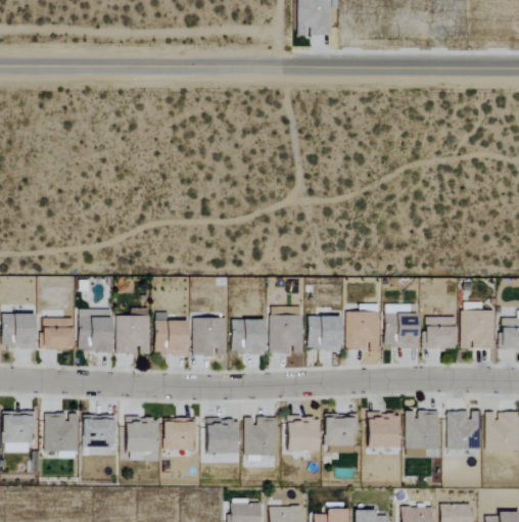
[(298,0),(298,36),(332,36),(331,0),(298,0)]
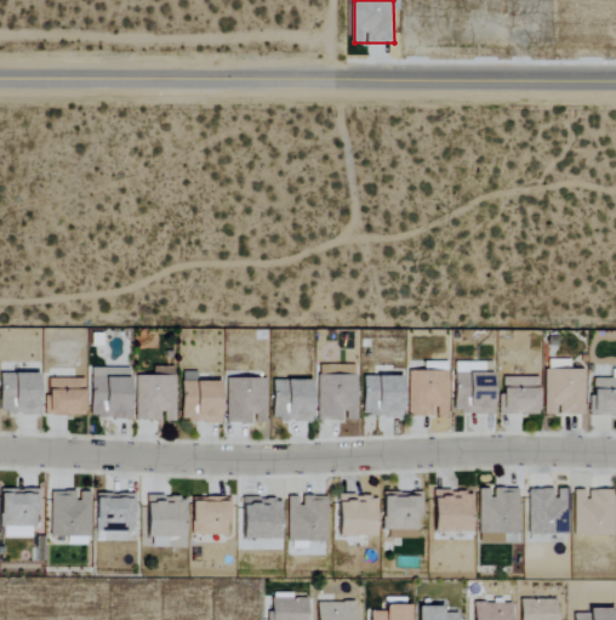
[(138,374),(138,420),(165,420),(178,421),(178,365),(155,365),(155,374),(138,374)]
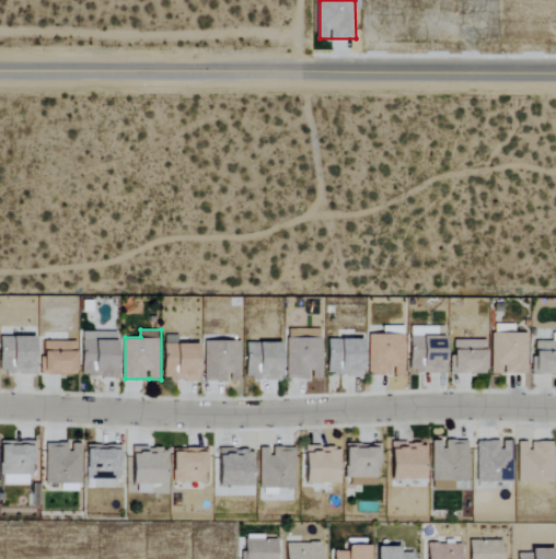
[(119,330),(84,330),(83,375),(119,376),(119,330)]
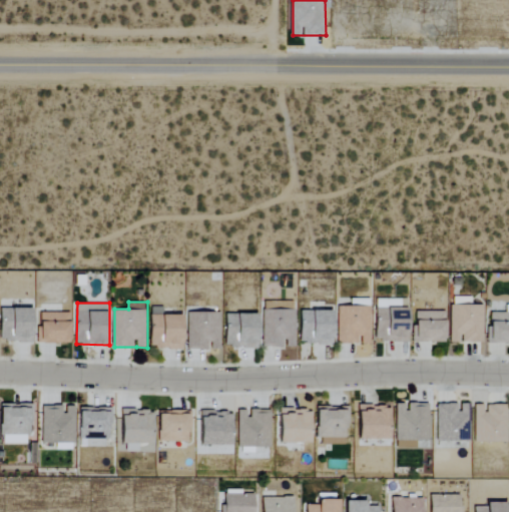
[(452,341),(463,341),(485,342),(485,304),(452,304),(452,341)]
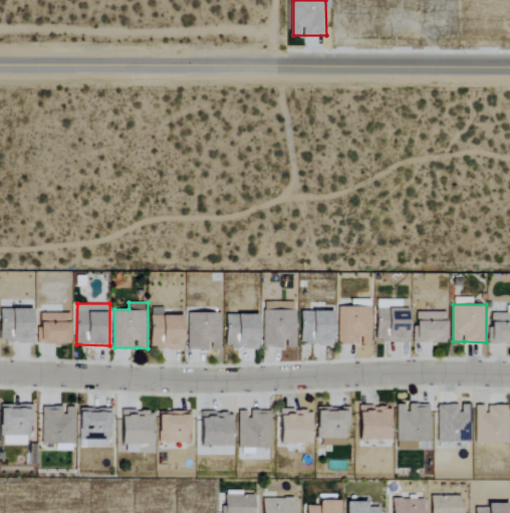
[(339,343),(372,344),(373,306),(340,305),(339,343)]
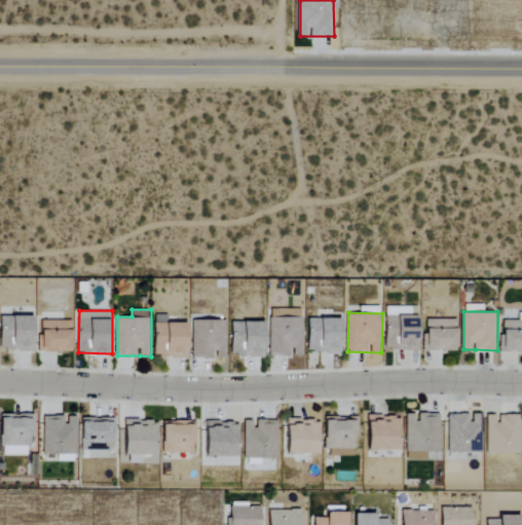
[(504,319),(504,350),(521,350),(521,312),(521,320),(504,319)]
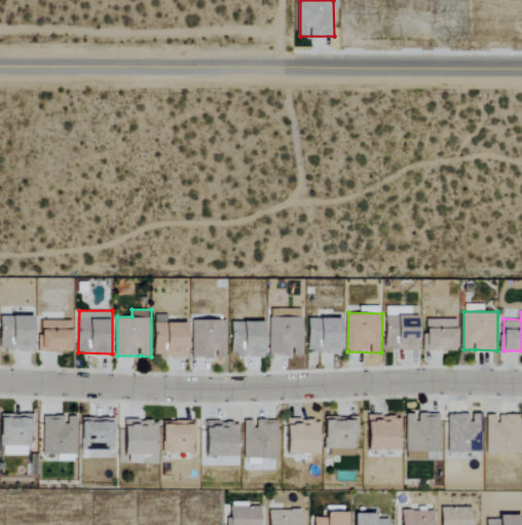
[(35,314),(2,315),(2,349),(35,349),(35,314)]
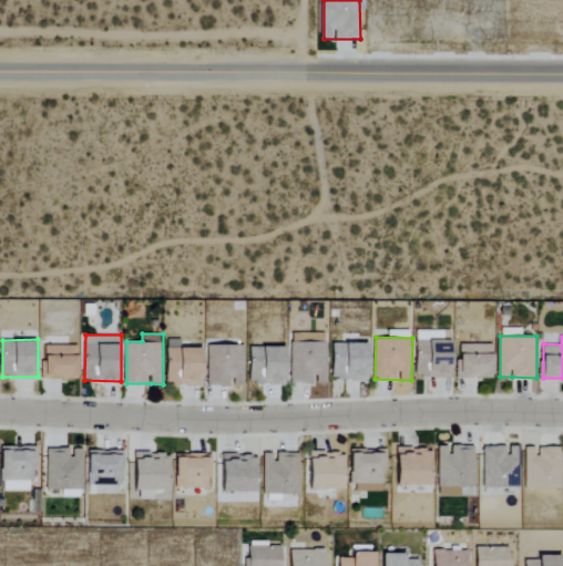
[(292,382),(317,382),(317,381),(328,382),(328,341),(293,340),(292,382)]
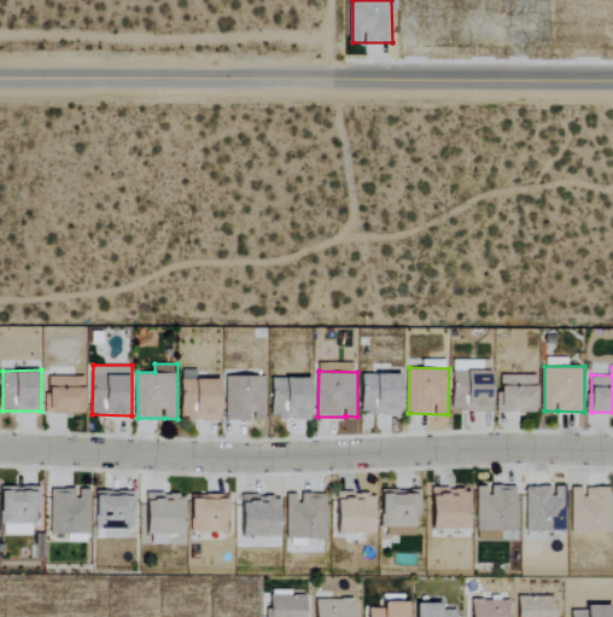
[(403,373),(365,372),(363,413),(403,413),(403,373)]
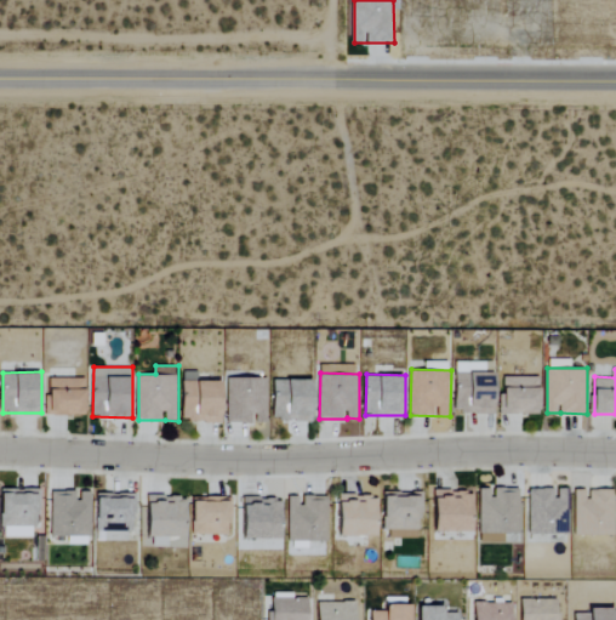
[(540,414),(541,376),(503,375),(502,413),(540,414)]
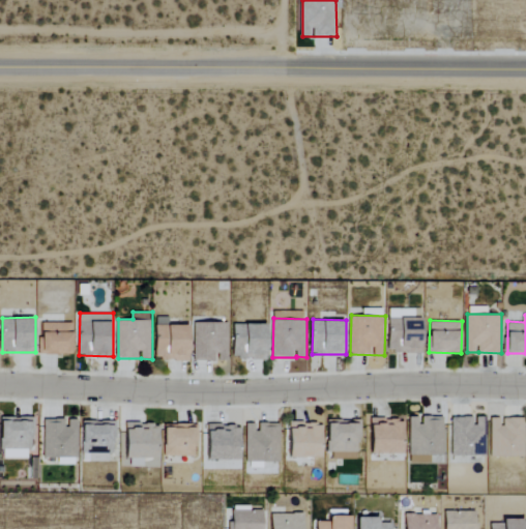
[(230,360),(230,321),(195,322),(196,360),(230,360)]
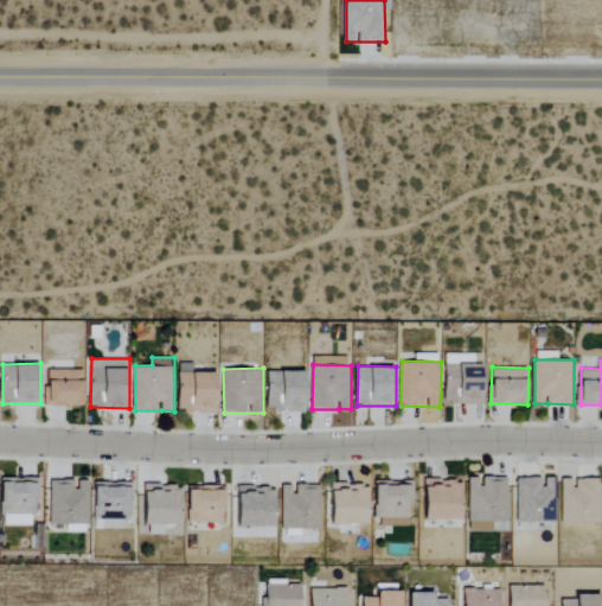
[(85,369),(50,369),(49,404),(84,406),(85,369)]
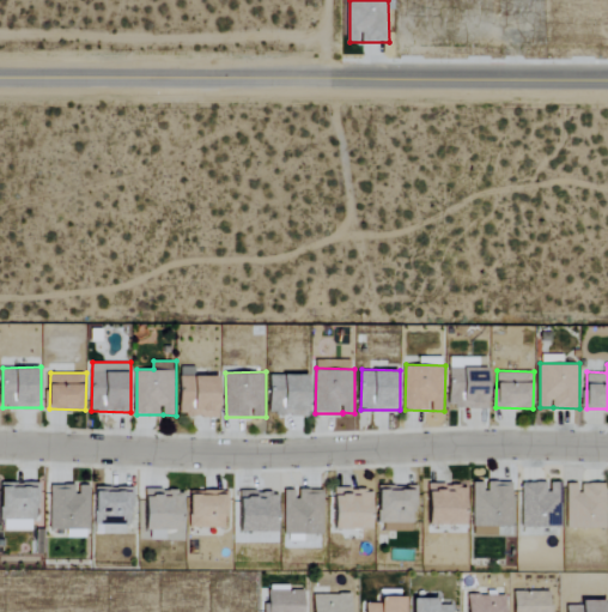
[(272,414),(309,413),(308,374),(271,375),(272,414)]
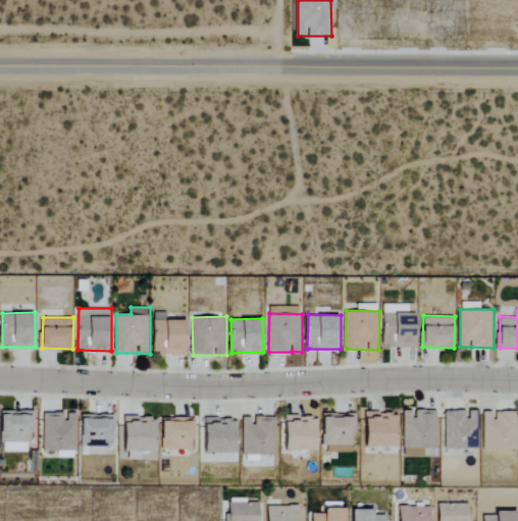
[(154,353),(188,354),(188,319),(155,319),(154,353)]
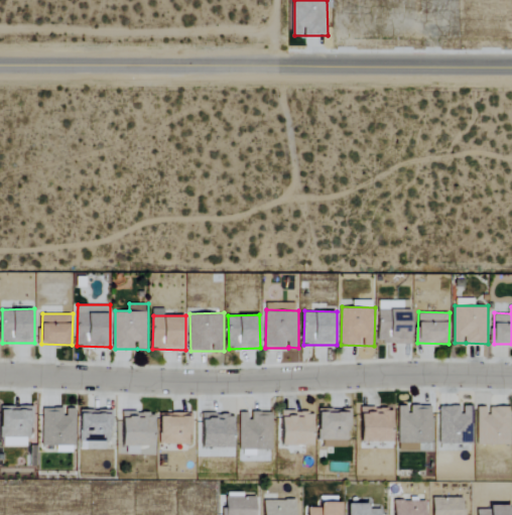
[(3,405),(3,445),(33,445),(33,405),(3,405)]
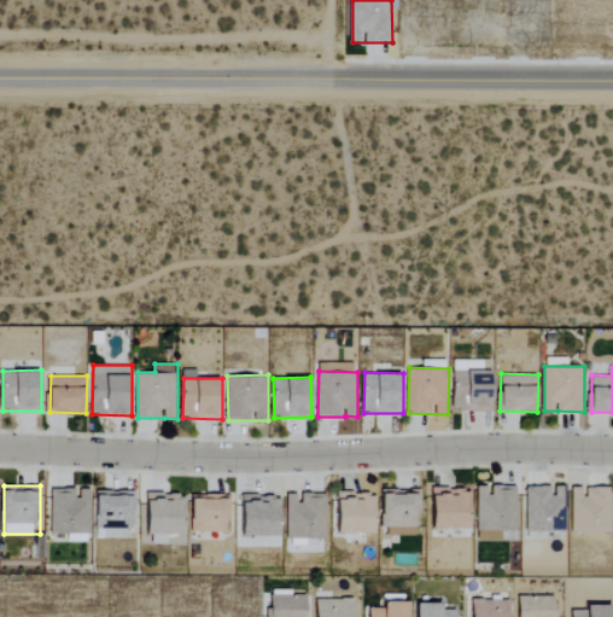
[(505,540),(505,530),(519,530),(519,485),(492,485),(479,485),(479,539),(505,540)]
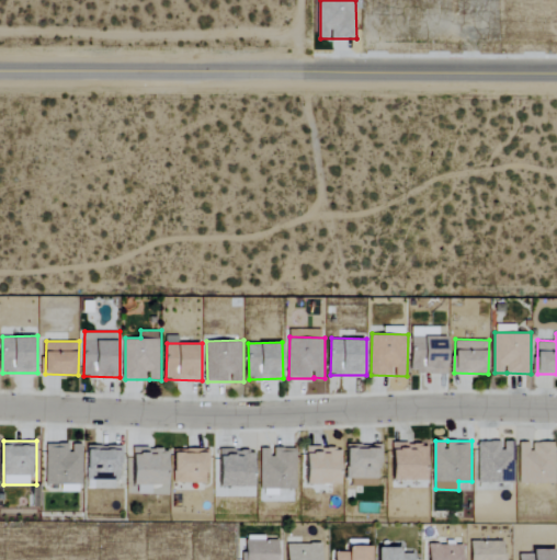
[(506,442),(480,442),(480,481),(516,481),(516,442),(506,442)]
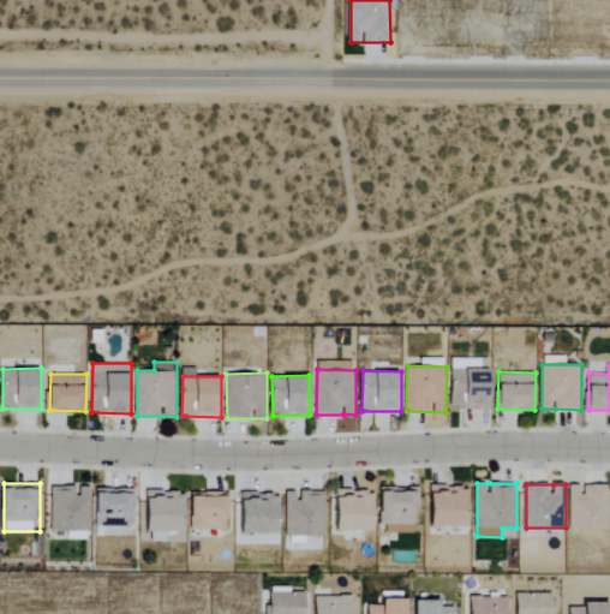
[(572,530),(609,529),(609,484),(585,484),(572,484),(572,530)]
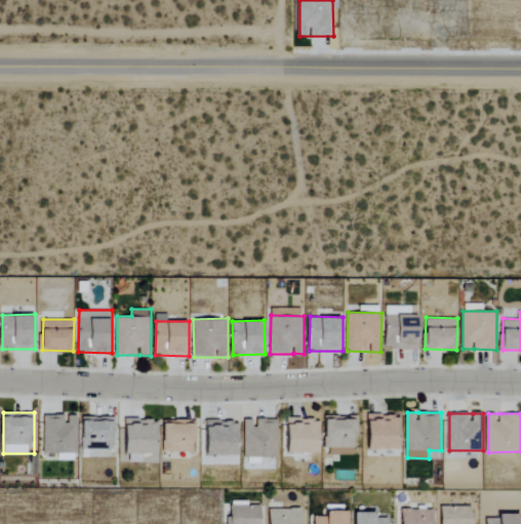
[(79,415),(68,414),(46,414),(44,452),(78,453),(79,415)]
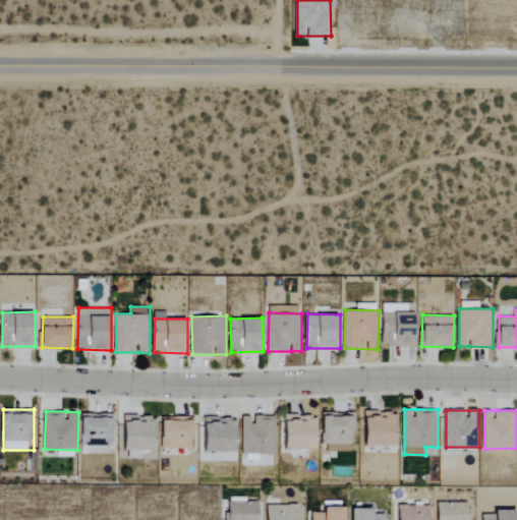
[(366,445),(400,445),(399,411),(366,411),(366,445)]
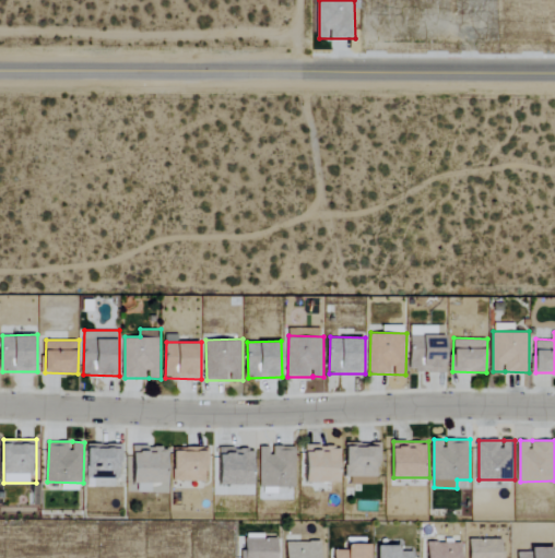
[(349,484),(379,485),(380,443),(350,442),(349,484)]
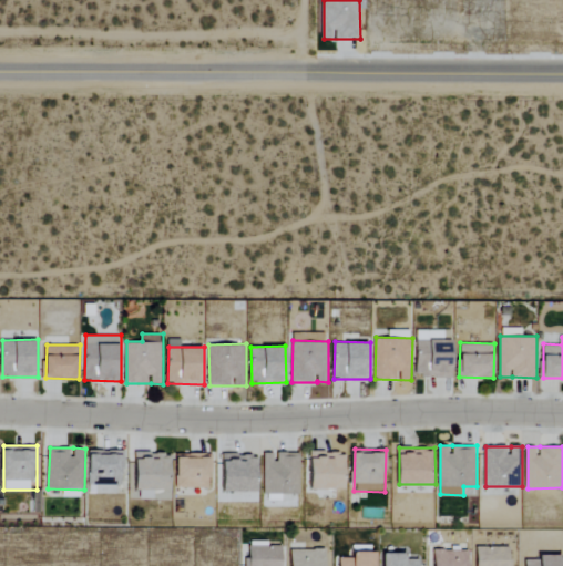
[(311,487),(346,489),(347,452),(313,451),(311,487)]
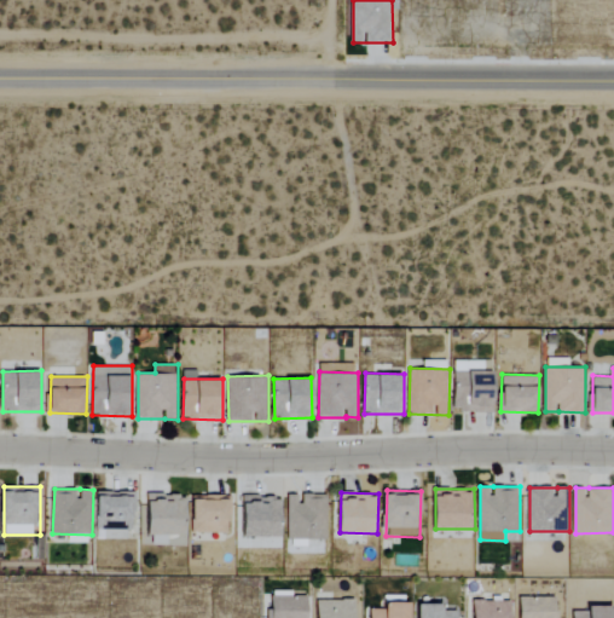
[(149,535),(156,535),(155,544),(174,544),(175,494),(149,494),(149,535)]
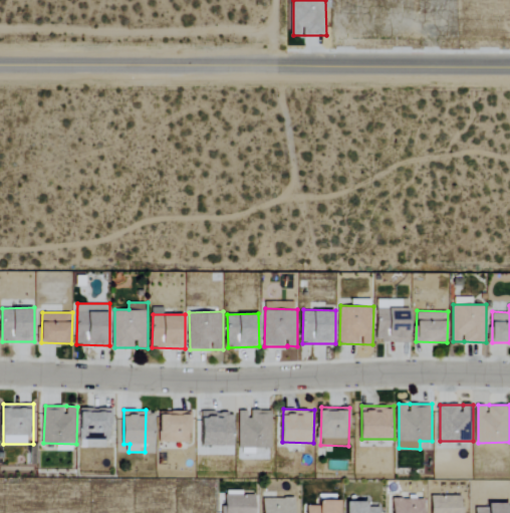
[(240,411),(241,448),(272,448),(272,410),(251,410),(240,411)]
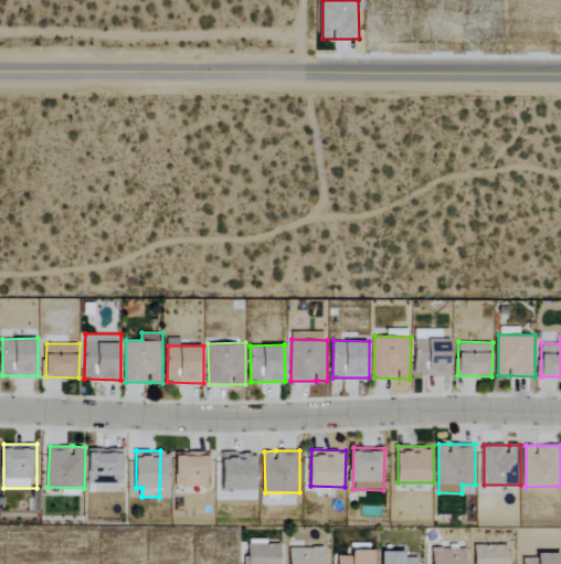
[(178,453),(177,486),(212,486),(212,453),(178,453)]
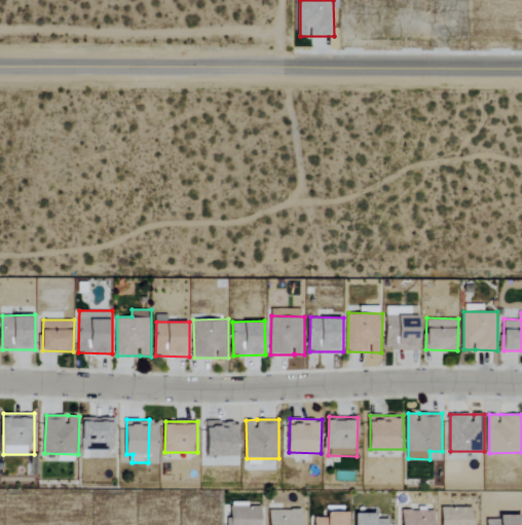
[(207,455),(240,456),(241,422),(208,421),(207,455)]
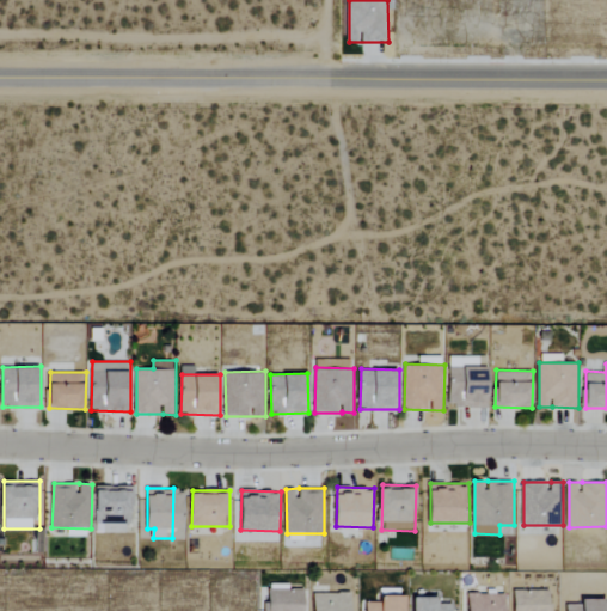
[(269,610),(305,610),(305,588),(292,588),(292,584),(269,584),(269,610)]
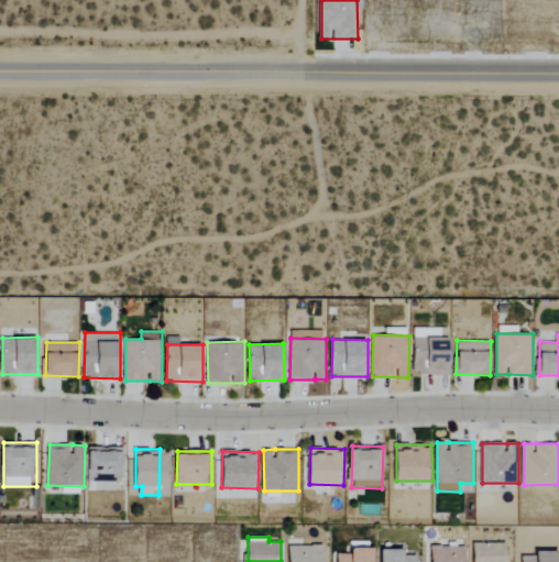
[(374,561),(374,540),(352,541),(352,552),(338,553),(338,561),(374,561)]
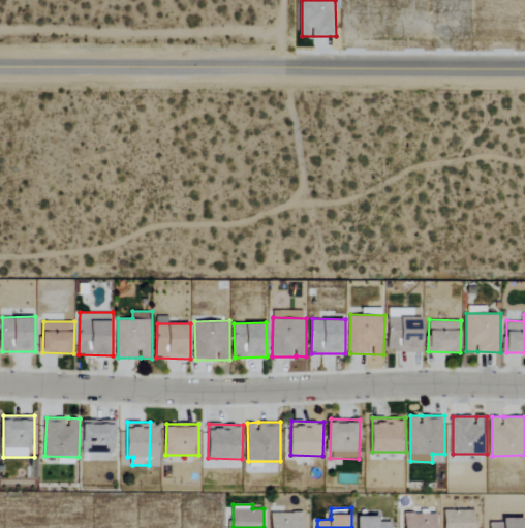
[(304,527),(305,513),(273,511),(272,527),(304,527)]
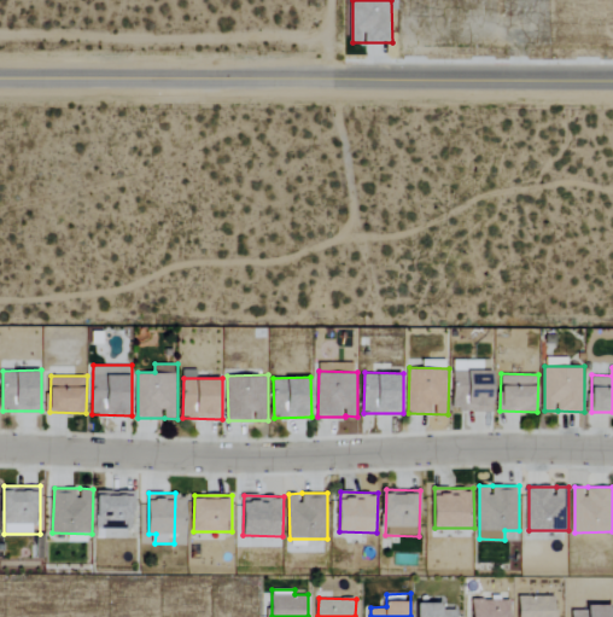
[(512,616),(512,599),(474,599),(473,616),(512,616)]
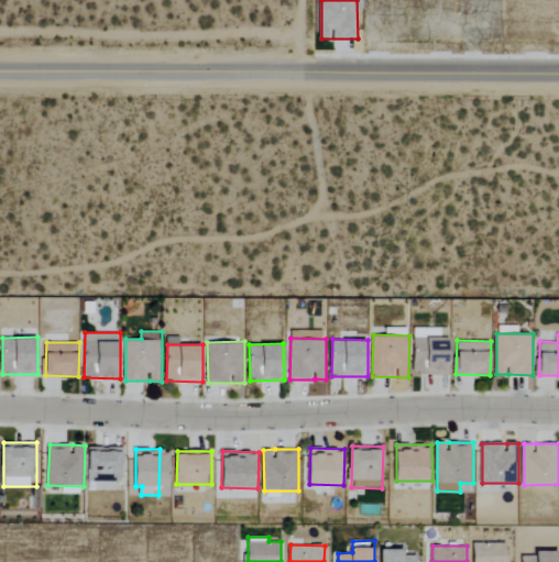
[(404,549),(382,548),(381,561),(417,561),(418,555),(404,554),(404,549)]
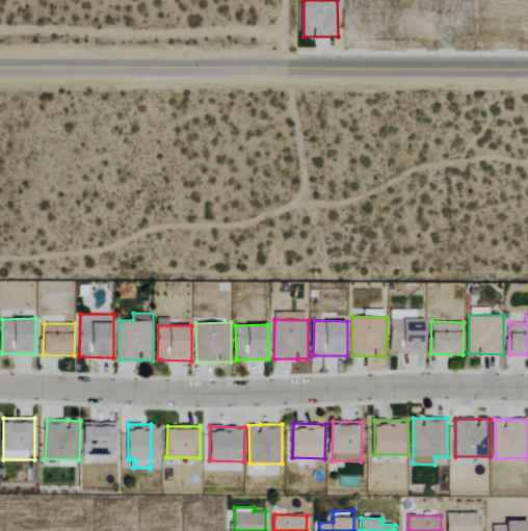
[(494,530),(493,530),(527,530),(527,520),(506,521),(507,530),(494,530)]
